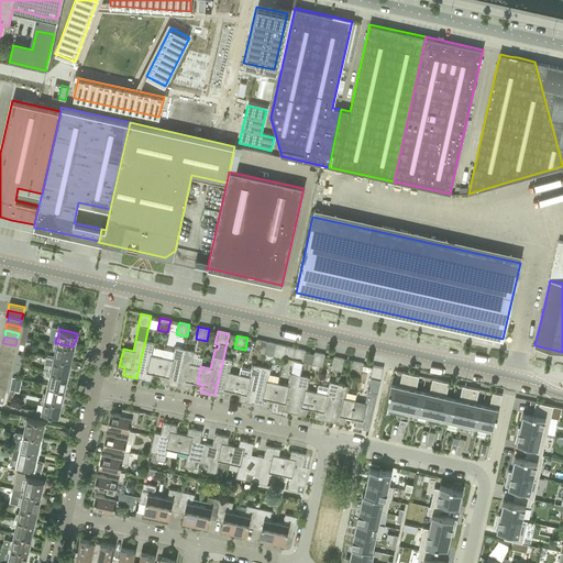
[(267,342),(256,340),(253,352),(264,354),(267,342)]
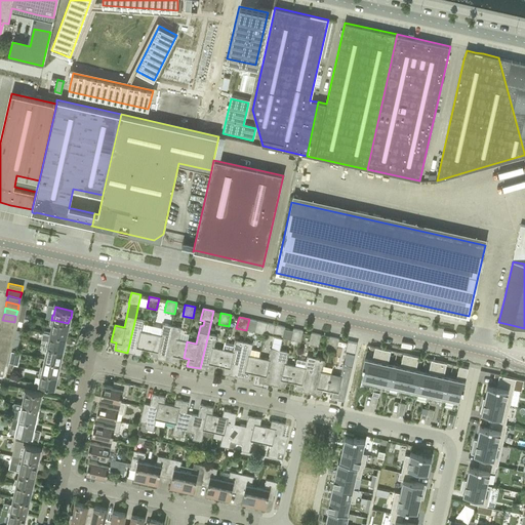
[(143,349),(147,350),(151,333),(142,331),(145,320),(135,318),(127,353),(140,355),(143,349)]
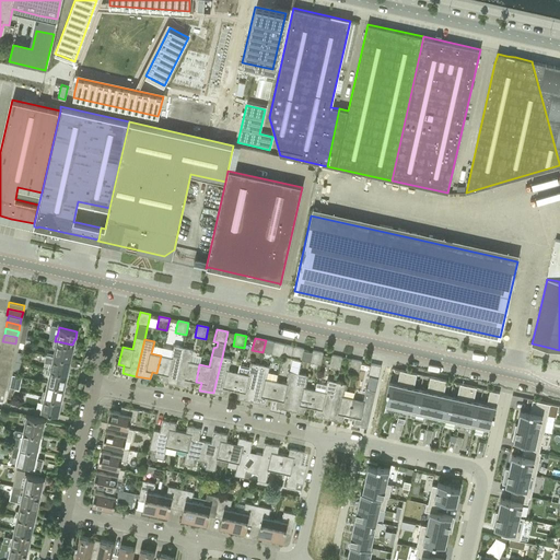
[(266,340),(263,352),(282,357),(284,345),(266,340)]
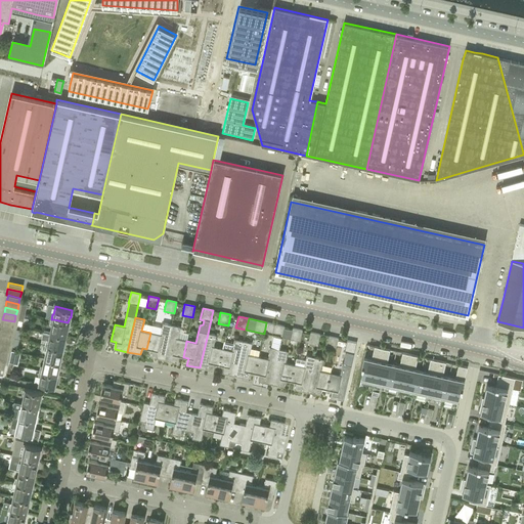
[(2,319),(1,325),(13,328),(14,321),(2,319)]
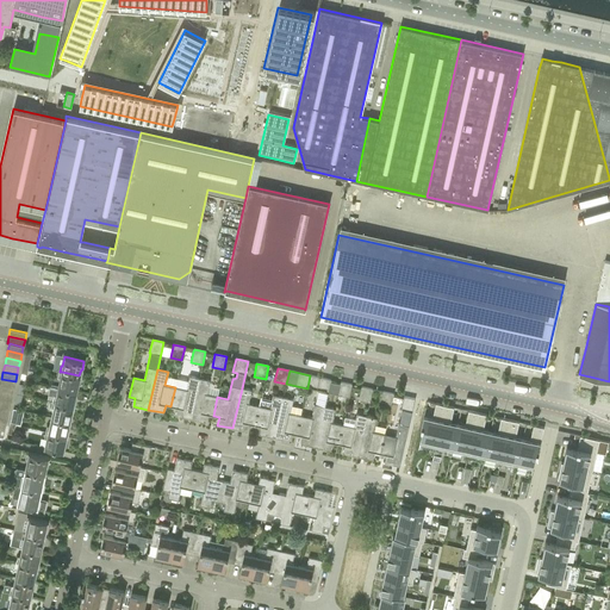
[(60,378),(57,387),(78,392),(79,383),(78,383),(79,375),(62,372),(61,372),(60,372),(57,378),(60,378)]
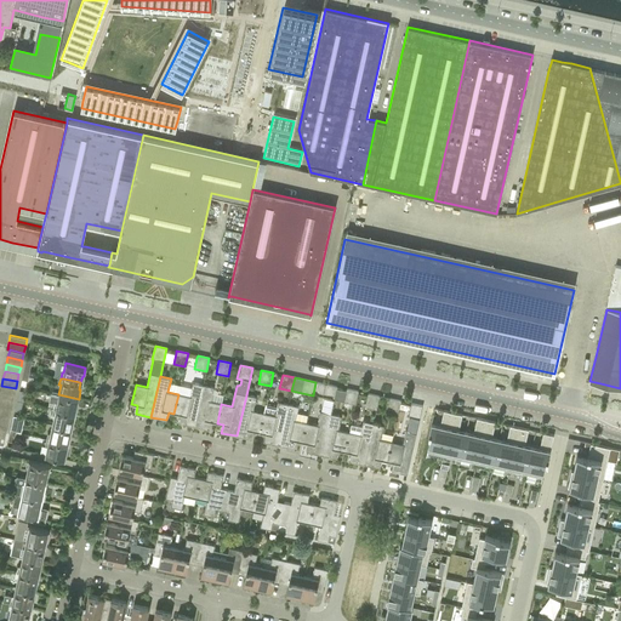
[(307,423),(302,443),(308,444),(306,451),(322,455),(331,414),(334,400),(336,389),(337,387),(315,382),(313,396),(324,398),(318,426),(307,423)]
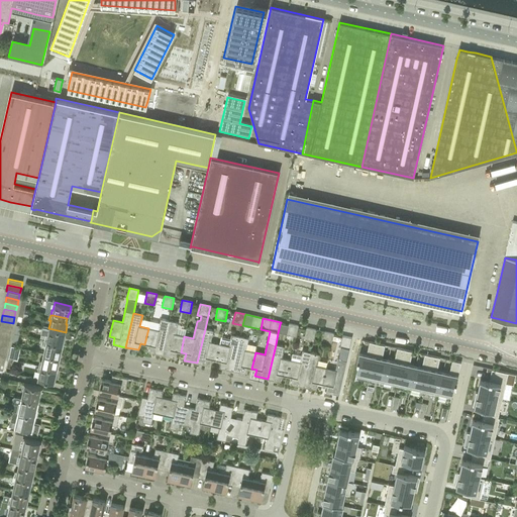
[(148,352),(162,355),(169,321),(161,319),(158,330),(148,328),(144,344),(149,345),(148,352)]
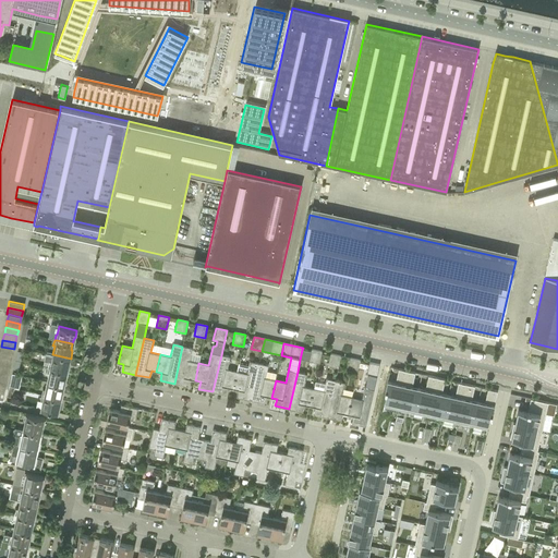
[(1,347),(0,350),(0,352),(12,355),(14,349),(1,347)]
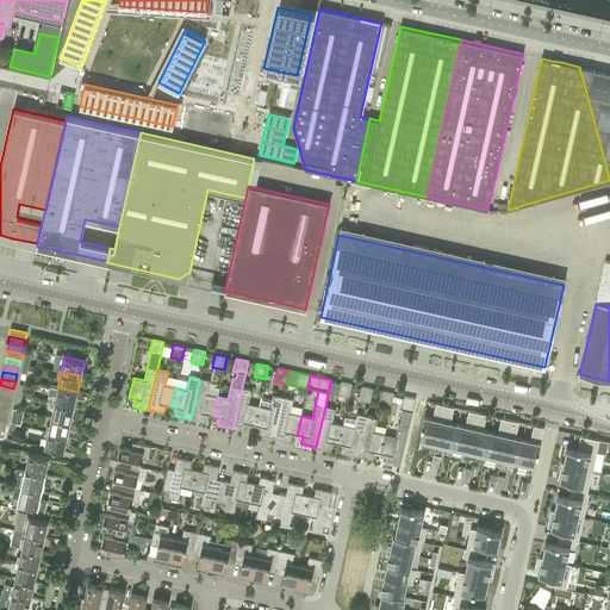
[(199,379),(191,419),(205,422),(207,415),(213,416),(217,397),(206,394),(210,381),(199,379)]
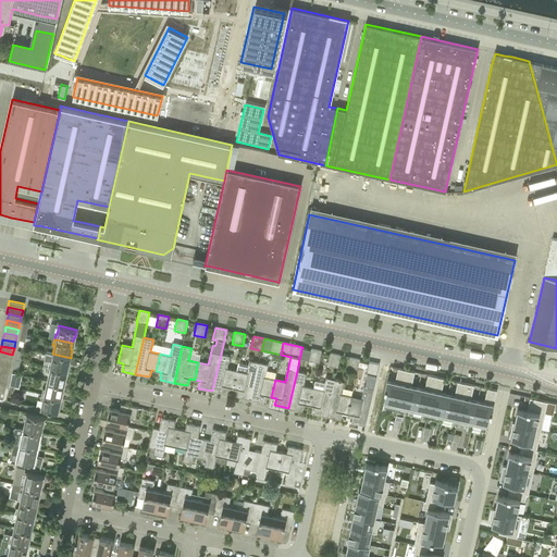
[(301,349),(299,359),(304,359),(309,357),(310,351),(301,349)]
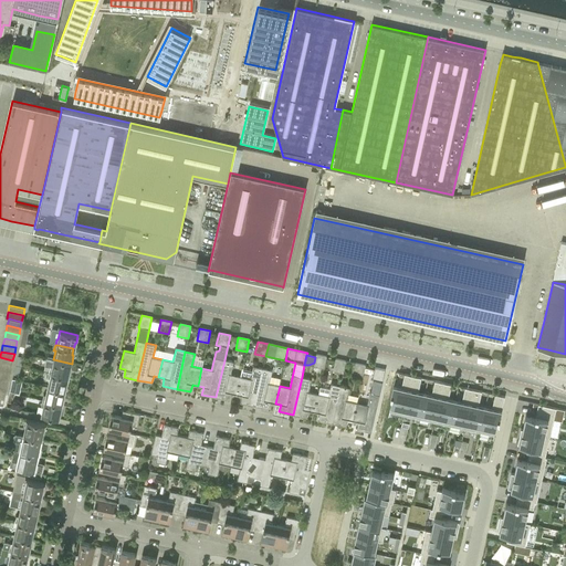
[(324,369),(326,357),(316,355),(315,357),(314,363),(313,367),(324,369)]
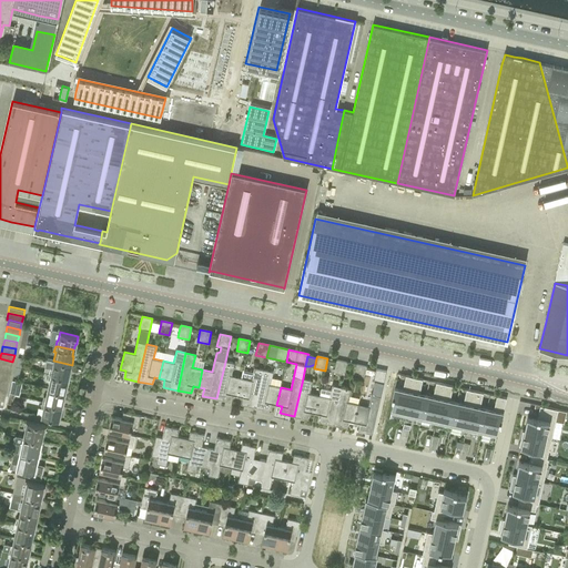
[(0,358),(0,365),(11,368),(12,362),(0,358)]
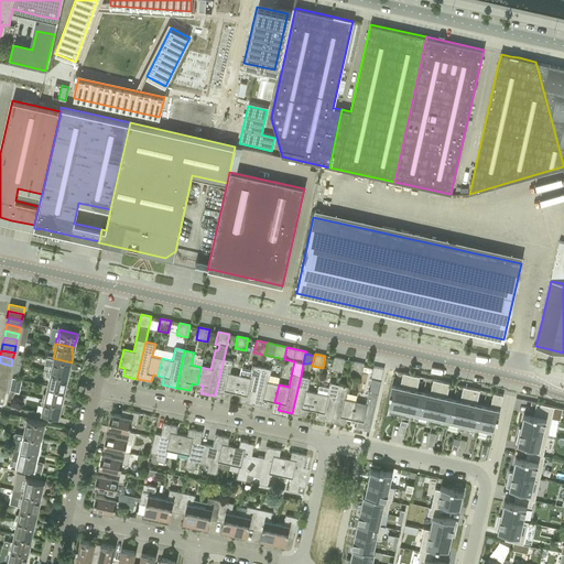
[(47,371),(50,371),(67,376),(68,369),(69,369),(72,362),(53,358),(45,356),(44,365),(49,366),(47,371)]
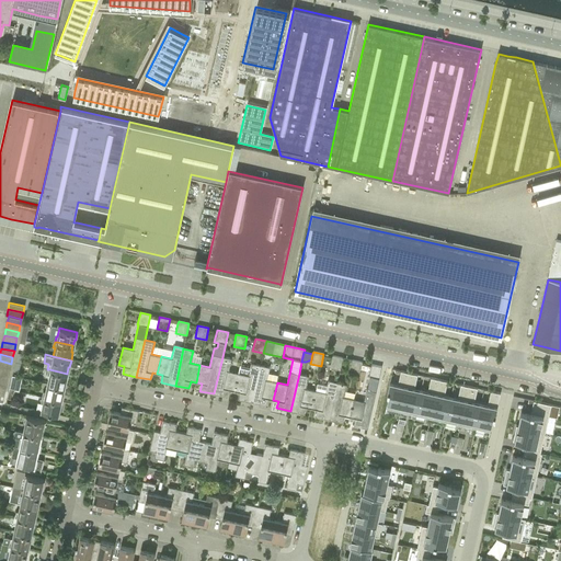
[(343,358),(332,355),(330,368),(340,370),(343,358)]
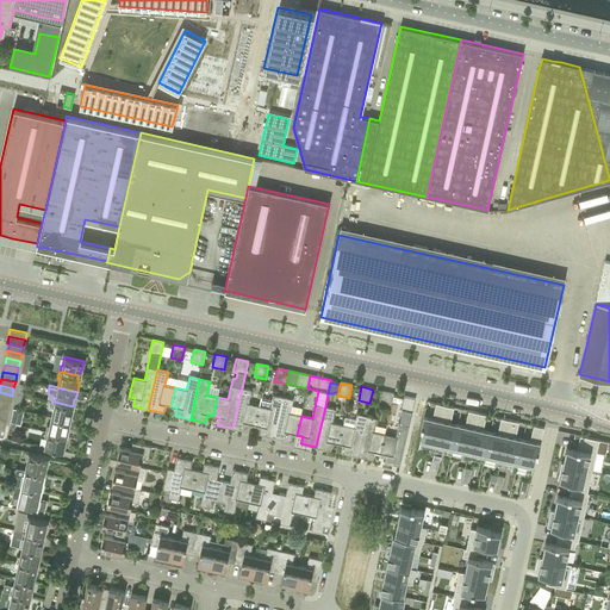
[(249,424),(255,425),(259,406),(248,404),(251,390),(242,388),(232,428),(247,431),(249,424)]
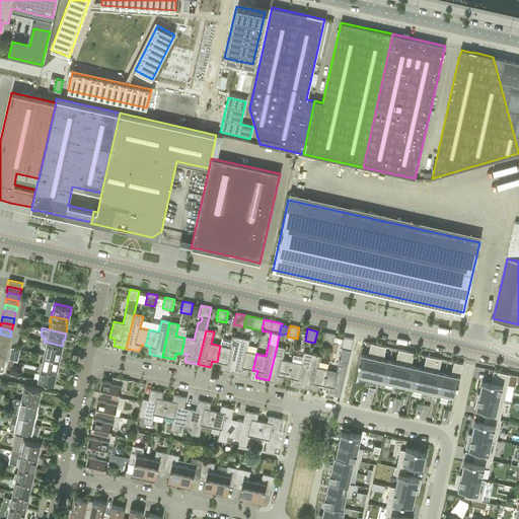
[(325,332),(324,336),(322,345),(332,347),(336,336),(325,332)]
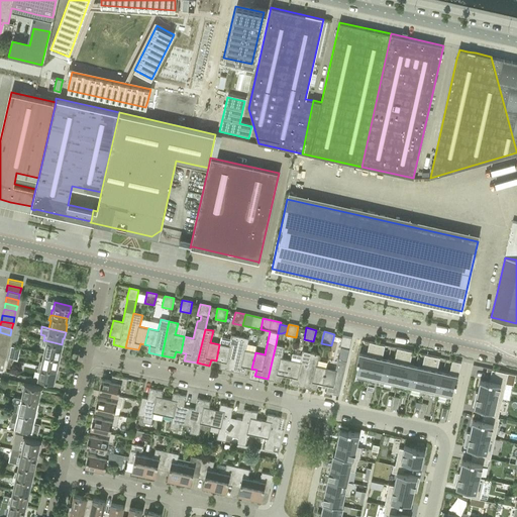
[(0,332),(0,338),(9,341),(10,335),(0,332)]
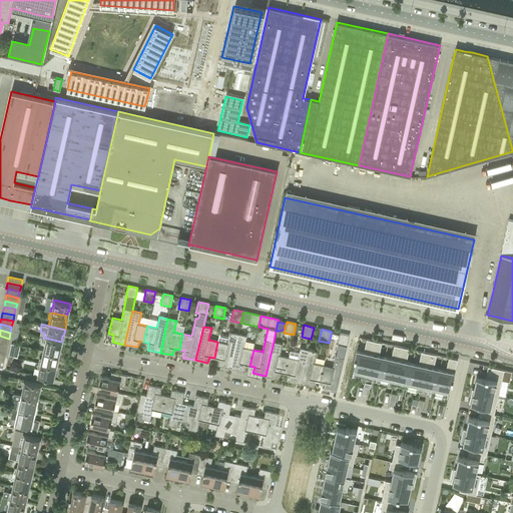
[(217,365),(230,368),(238,334),(229,333),(228,337),(219,335),(217,342),(214,358),(219,359),(217,365)]
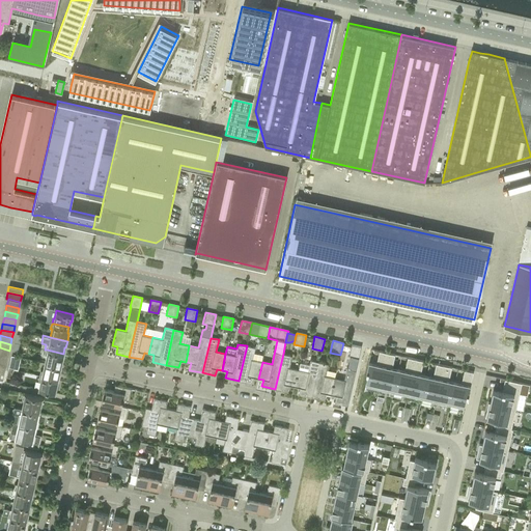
[(352,344),(351,347),(348,357),(359,359),(361,347),(352,344)]
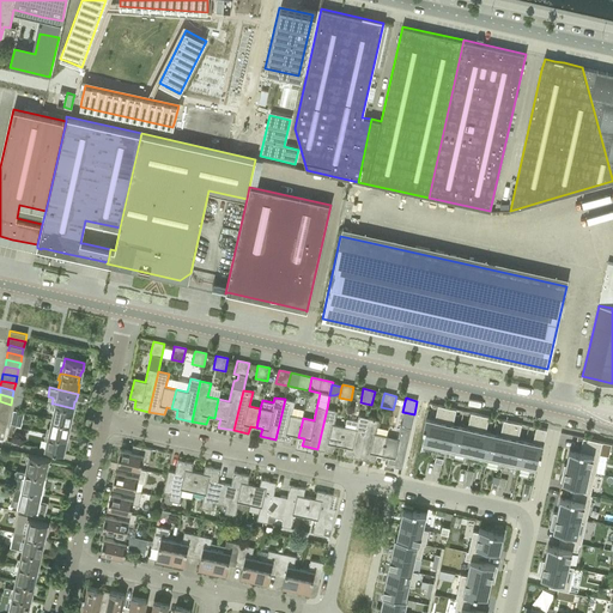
[(292,436),(298,437),(303,418),(304,411),(293,408),(295,401),(285,399),(275,439),(290,443),(292,436)]
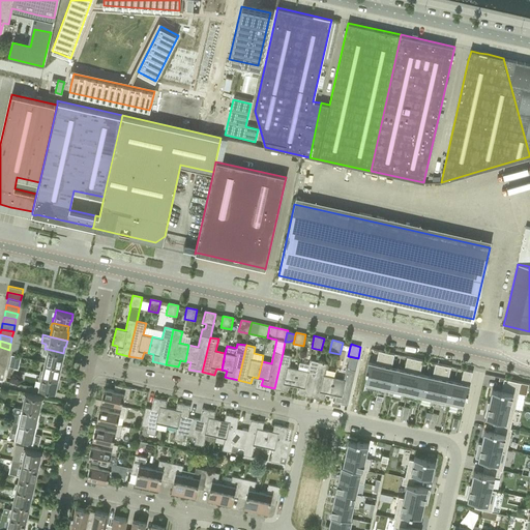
[(0,347),(0,353),(7,356),(9,350),(0,347)]
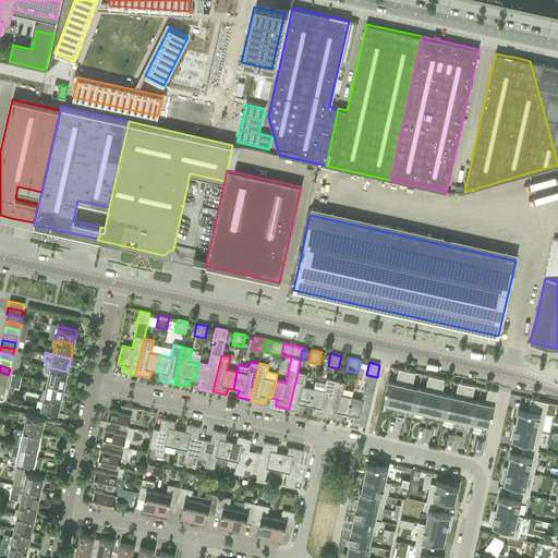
[(47,367),(46,373),(48,373),(47,381),(64,386),(67,378),(65,377),(67,372),(49,367),(47,367)]
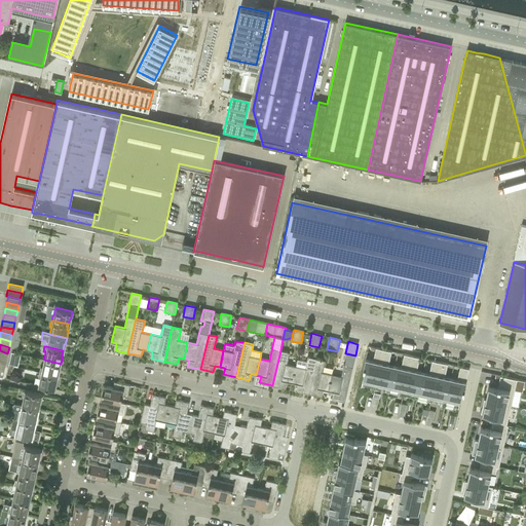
[(375,386),(380,362),(383,349),(376,348),(373,361),(365,359),(363,370),(365,370),(362,383),(375,386)]
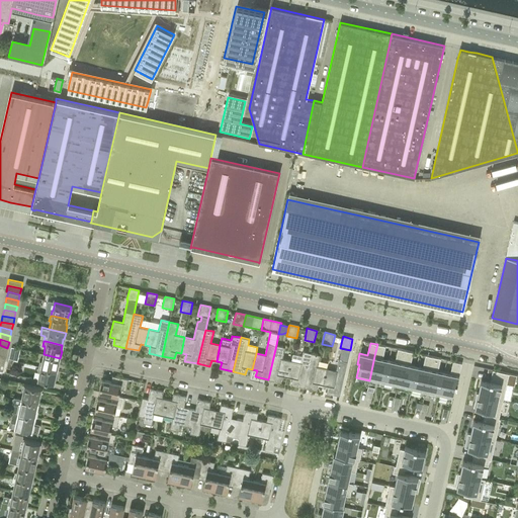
[(377,344),(374,356),(369,380),(383,383),(389,360),(382,358),(385,346),(377,344)]
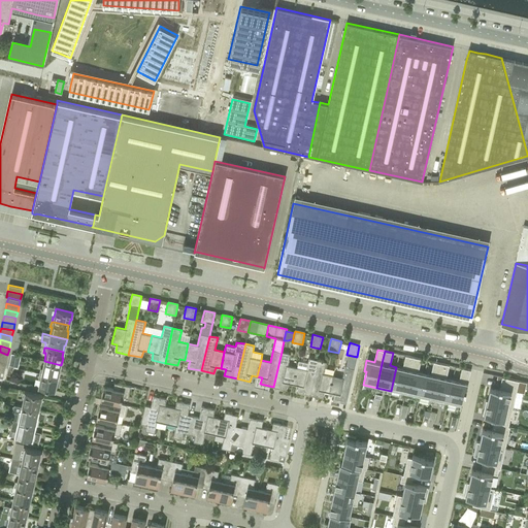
[(288,384),(293,385),(297,367),(288,365),(290,354),(282,352),(273,387),(287,390),(288,384)]
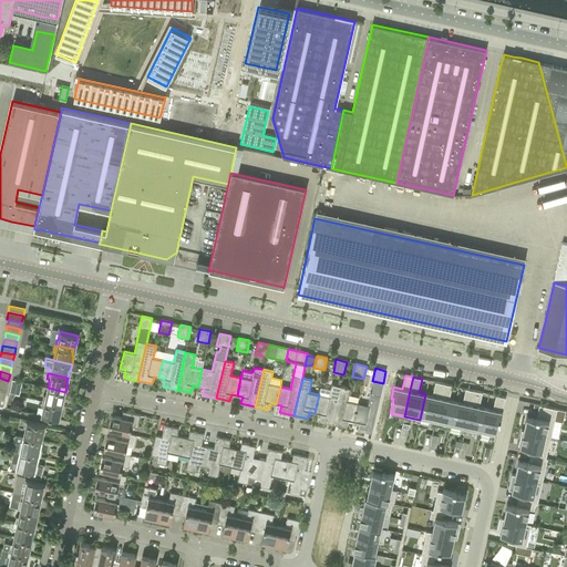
[(435,382),(432,395),(425,394),(420,420),(435,423),(441,398),(443,383),(435,382)]
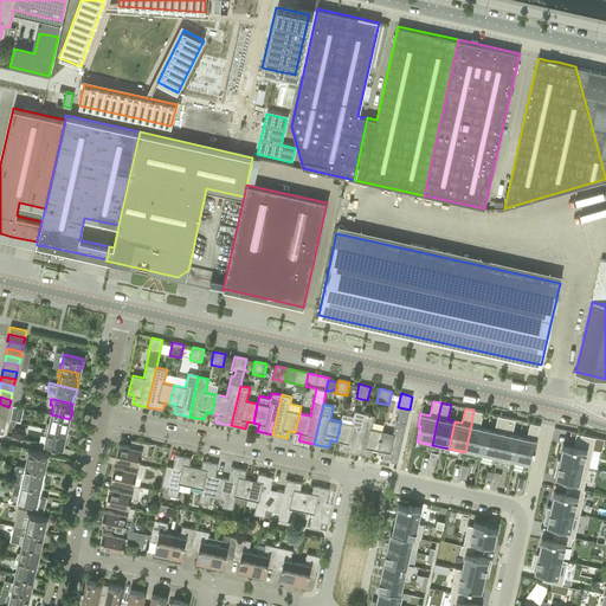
[(471,425),(465,452),(481,456),(487,429),(479,426),(483,412),(474,410),(471,425)]
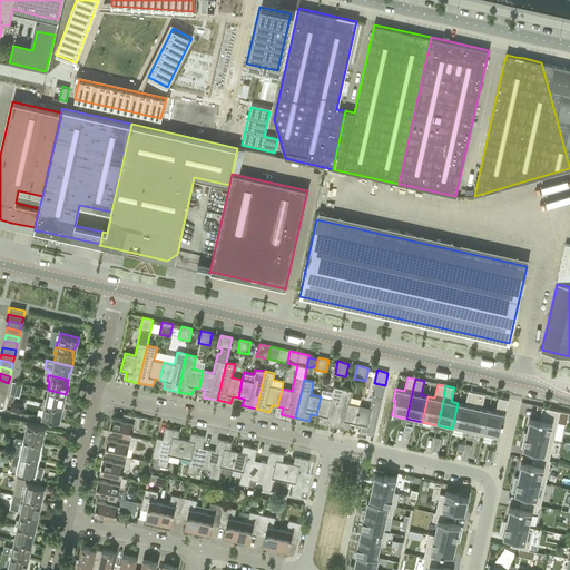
[(334,426),(343,389),(333,386),(332,392),(322,390),(321,396),(316,415),(322,416),(321,423),(334,426)]
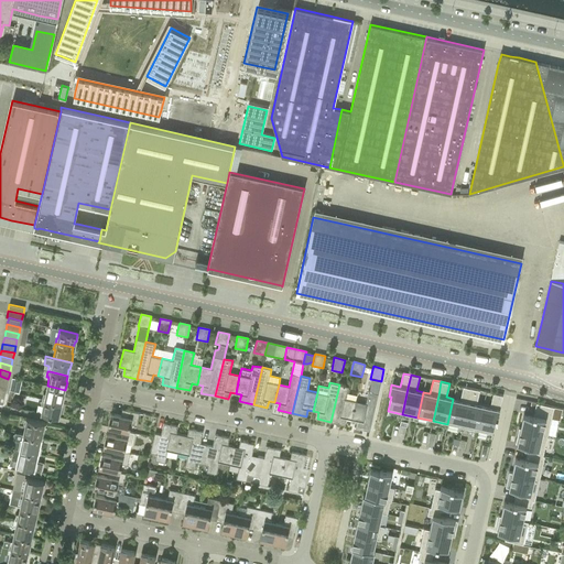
[(346,419),(351,420),(356,401),(346,399),(348,387),(339,384),(331,422),(345,425),(346,419)]
